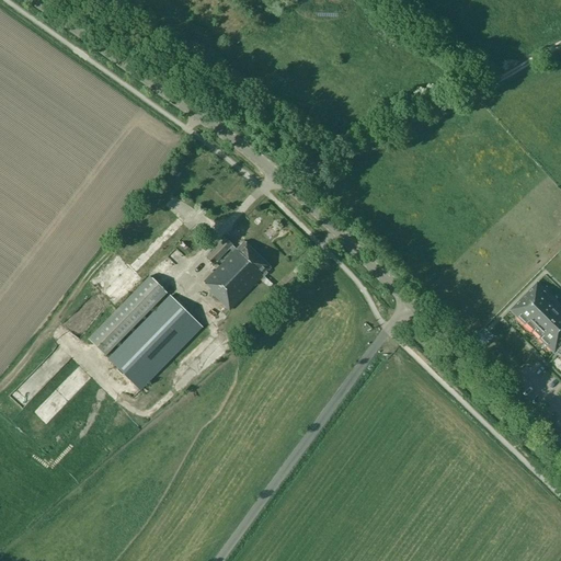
[(244,241),(236,250),(231,247),(233,244),(226,238),(206,259),(214,265),(229,249),(233,252),(204,283),(212,289),(209,290),(230,310),(263,276),(264,276),(267,273),(266,273),(271,267),(244,241)]
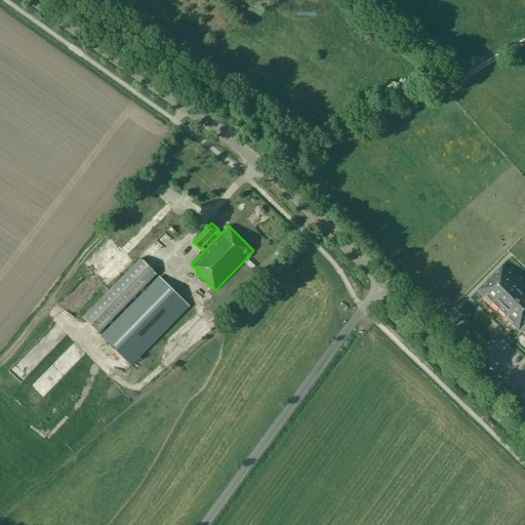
[(139,258),(82,317),(98,333),(156,275),(139,258)]
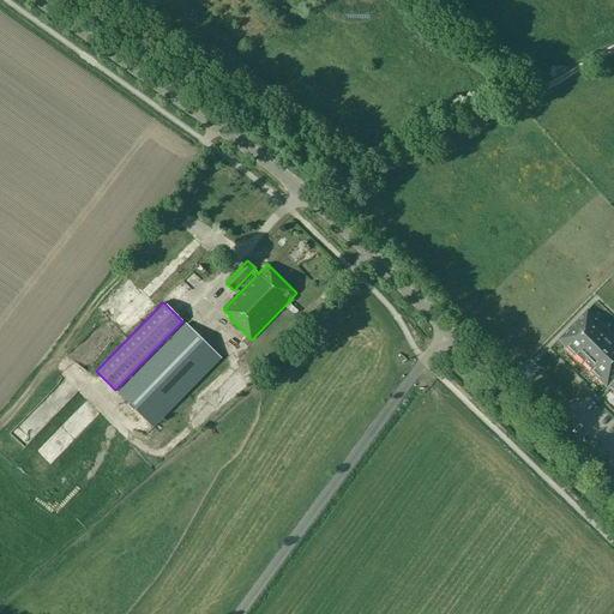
[(613,337),(587,311),(559,339),(606,386),(609,383),(613,385),(613,337)]
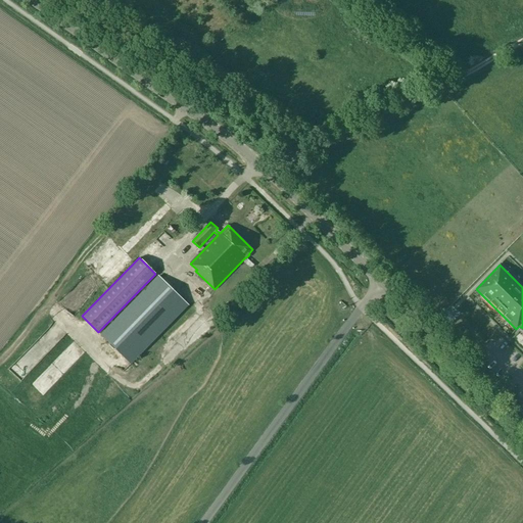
[(131,365),(183,311),(188,305),(157,276),(101,335),(131,365)]
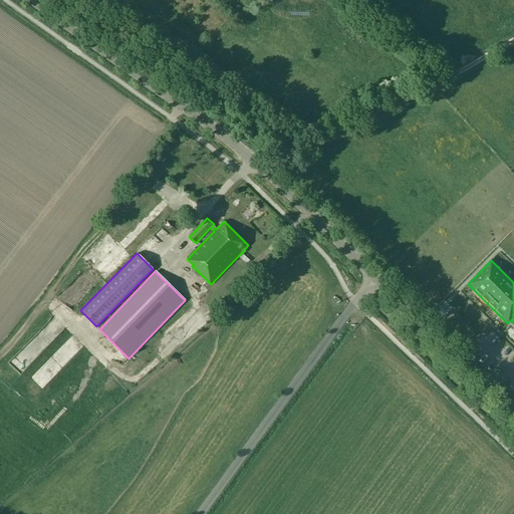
[(159,339),(149,344),(151,348),(161,343),(159,339)]
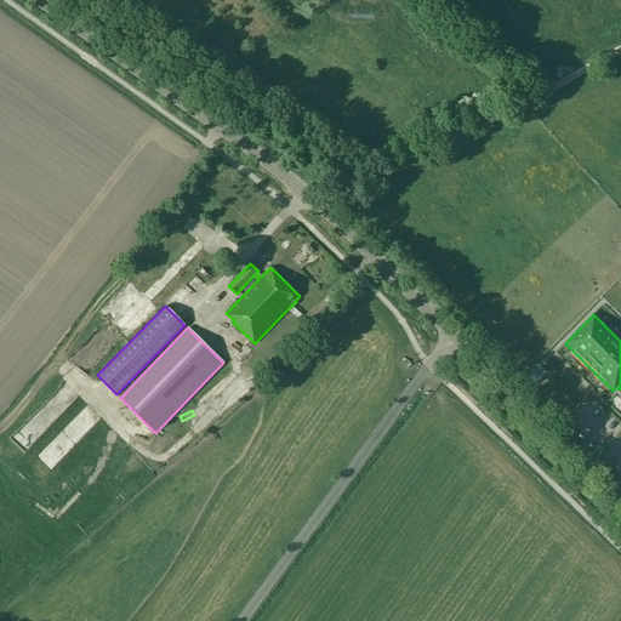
[(113,449),(119,454),(129,443),(124,438),(113,449)]
